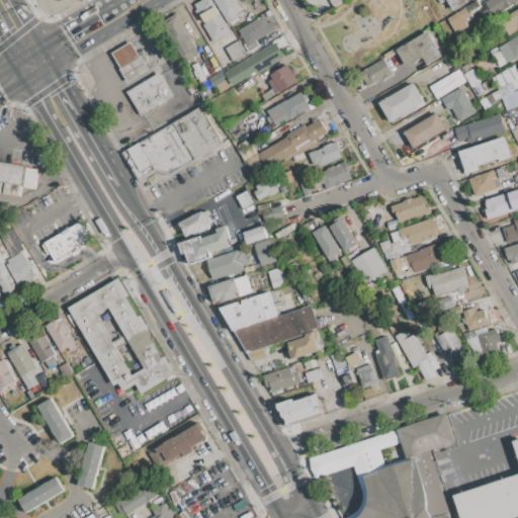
[(193,5),(201,0),(210,0),(231,32),(212,44),(201,25),(204,23),(193,5)]
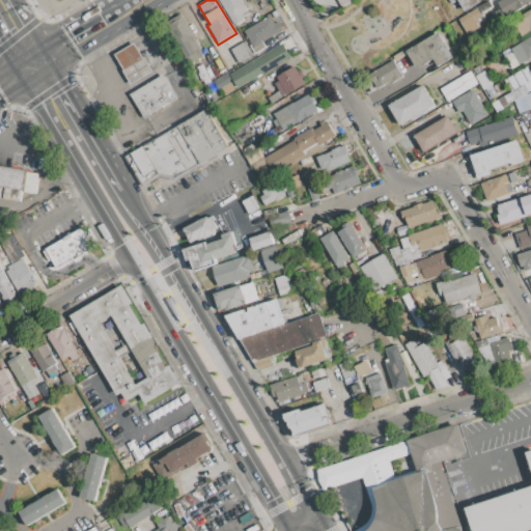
[(220,0),(241,0),(248,11),(244,15),(247,20),(235,26),(220,0)]
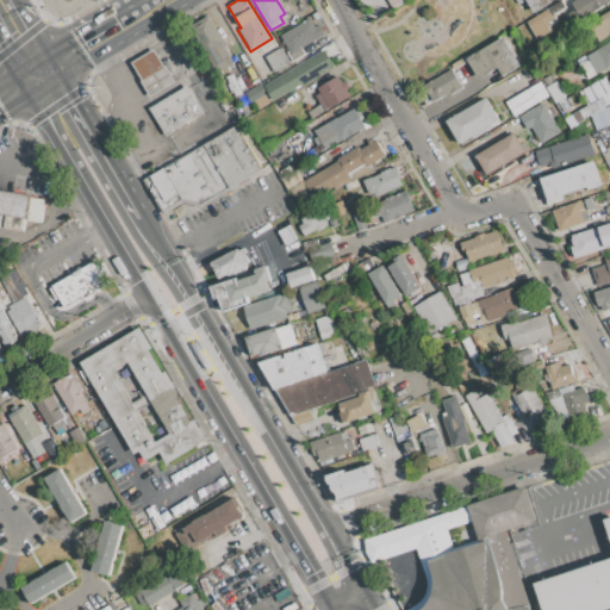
[(512,0),(514,1),(516,0),(527,0),(533,11),(549,2),(547,0),(512,0)]
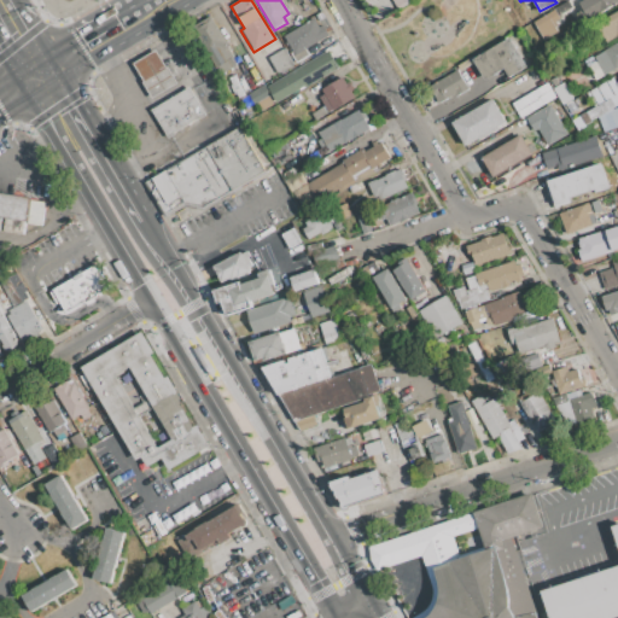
[(534,22),(569,0),(573,7),(563,13),(564,16),(559,18),(561,23),(555,27),(558,31),(544,40),(534,22)]
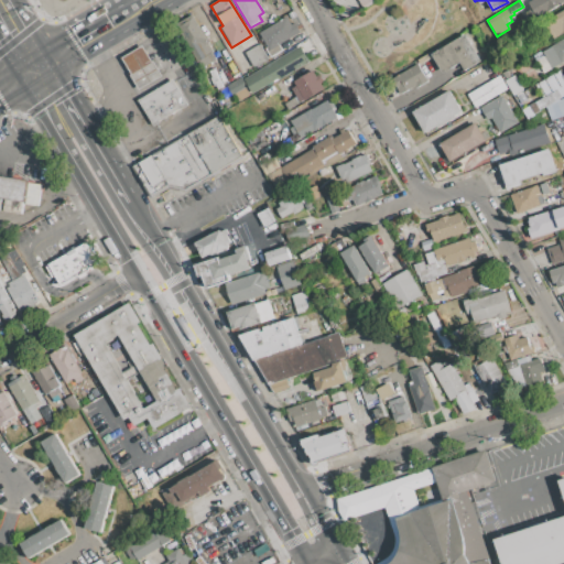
[(563,0),(563,2),(534,20),(522,0),(563,0)]
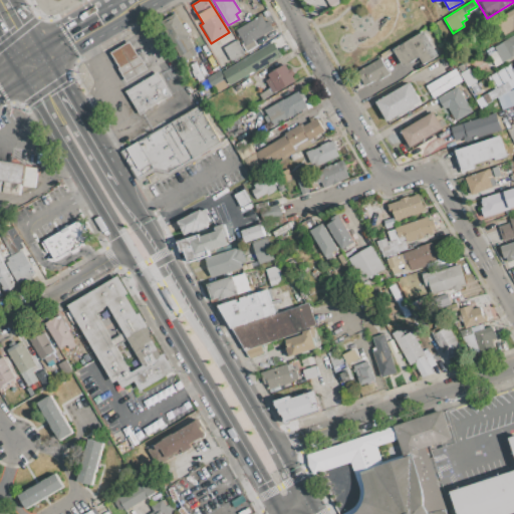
[(504,34),(513,28),(513,8),(495,20),(504,34)]
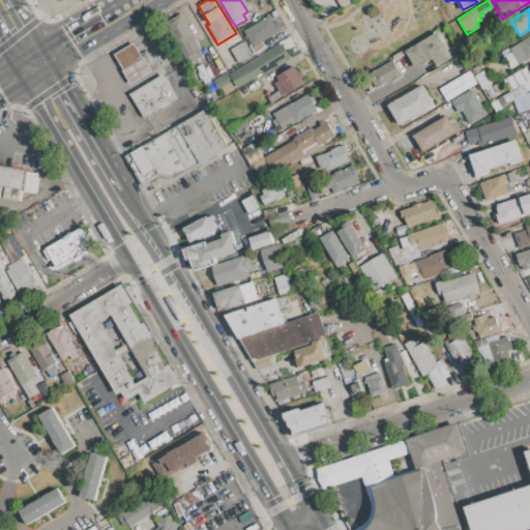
[(180,13),(205,54),(188,64),(165,24),(180,13)]
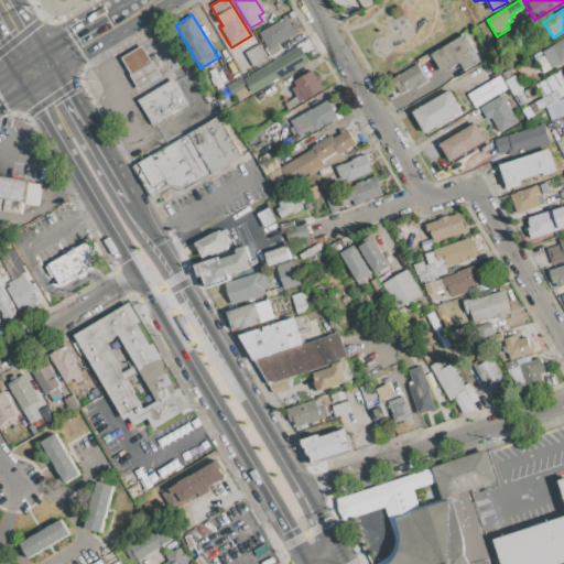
[(259,32),(285,15),(291,24),(294,22),(300,32),(279,44),(282,51),(271,57),(266,49),(268,46),(259,32)]
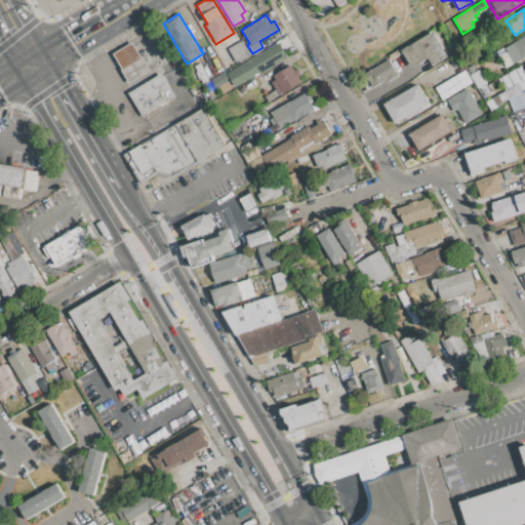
[(403,49),(433,32),(443,49),(413,68),(403,49)]
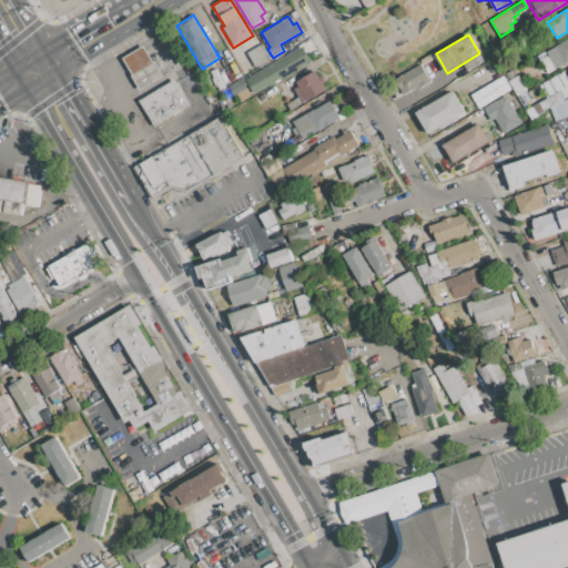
[(567,39),(567,61),(556,69),(546,52),(567,39)]
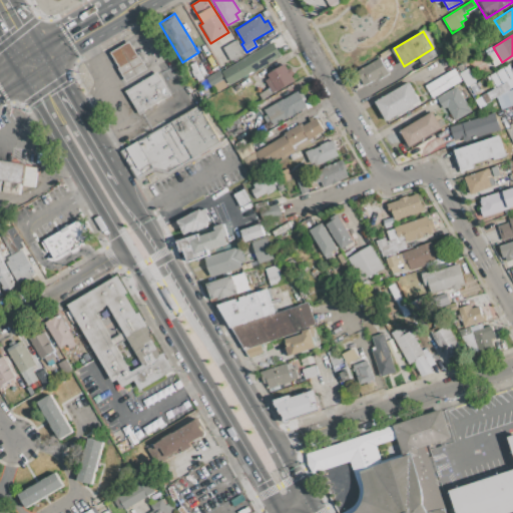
[(220,72),(272,40),(281,55),(230,87),(224,78),(220,72)]
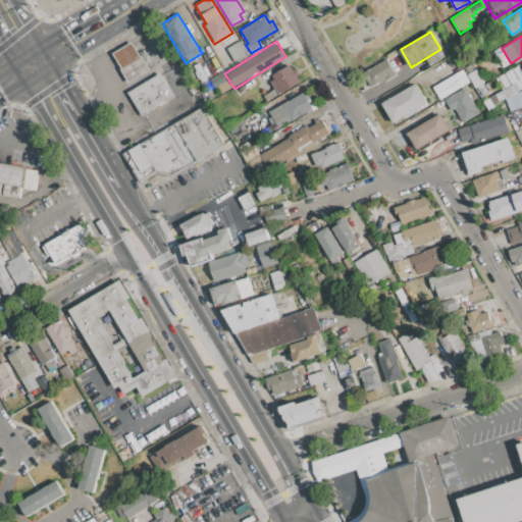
[(226,48),(233,61),(246,54),(240,41),(226,48)]
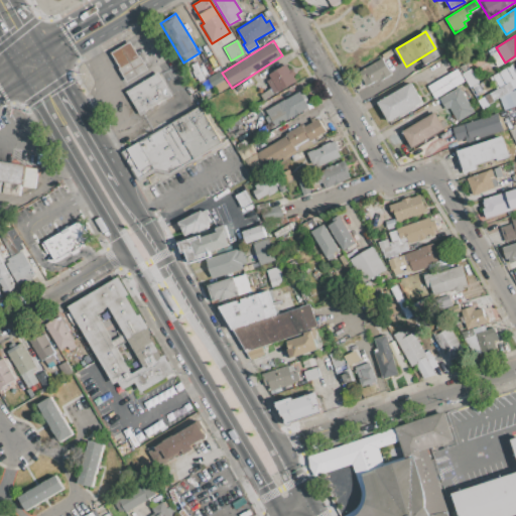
[(112,53),(130,42),(138,56),(140,55),(148,70),(127,82),(119,69),(120,68),(112,53)]
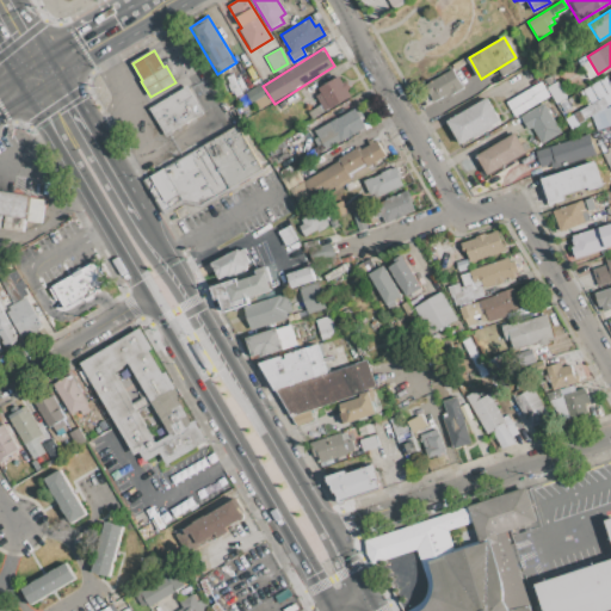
[(425,85),(451,68),(463,87),(449,96),(448,93),(434,100),(425,85)]
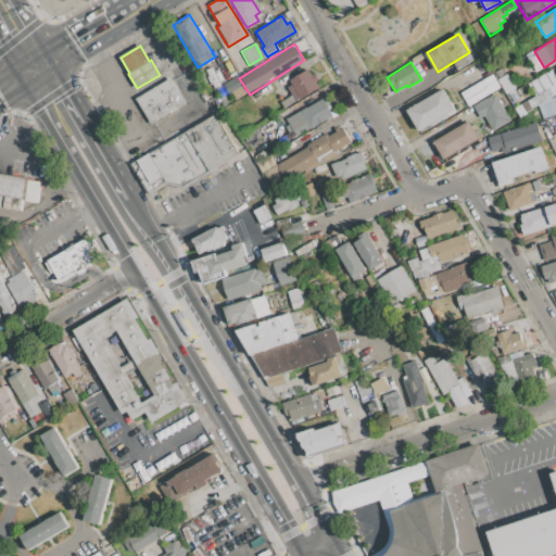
[(289,80),(308,68),(320,87),(300,100),(300,98),(283,108),(280,101),(291,95),(287,88),(291,85),(289,80)]
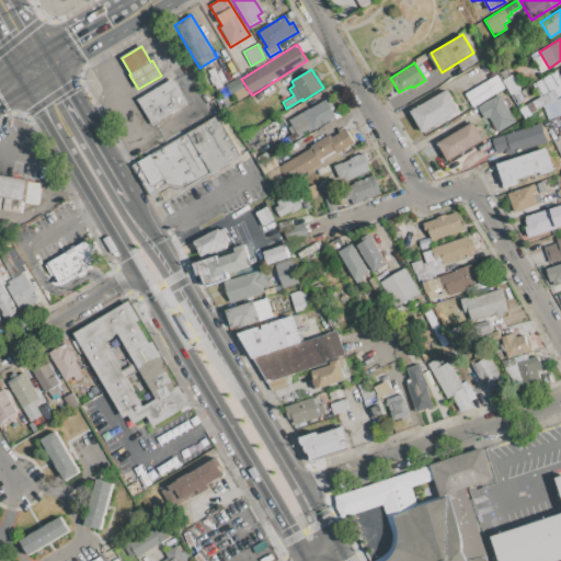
[(502,80),(512,73),(522,90),(512,95),(502,80)]
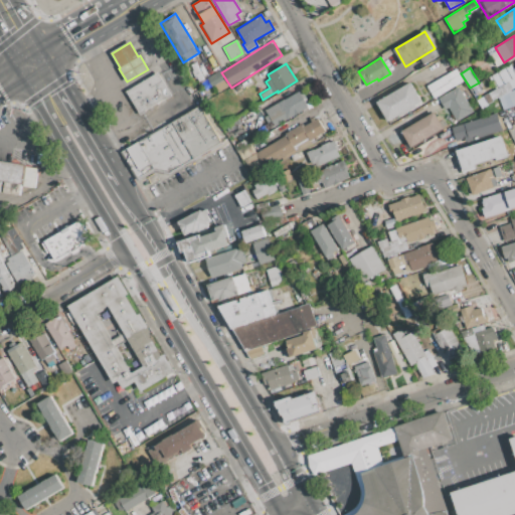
[(426,86),(456,68),(463,81),(435,99),(426,86)]
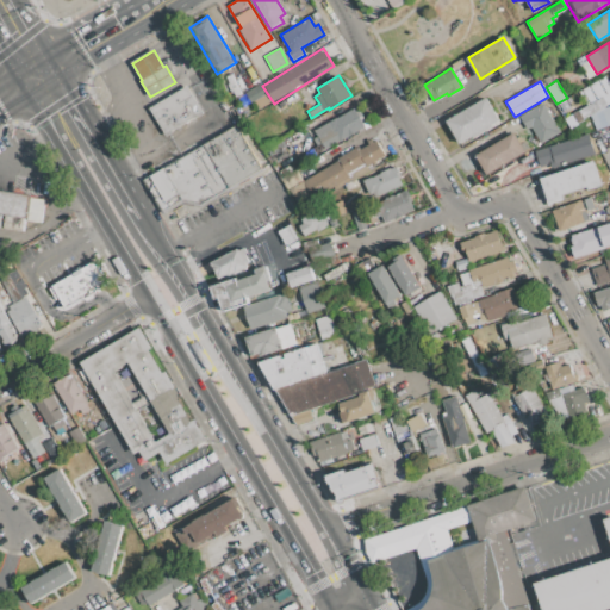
[(267,93),(250,104),(244,93),(261,83),(262,86),(267,93)]
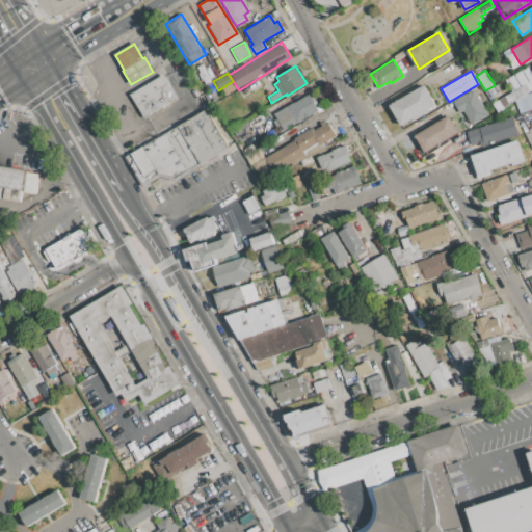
[(509,78),(517,73),(524,83),(515,88),(509,78)]
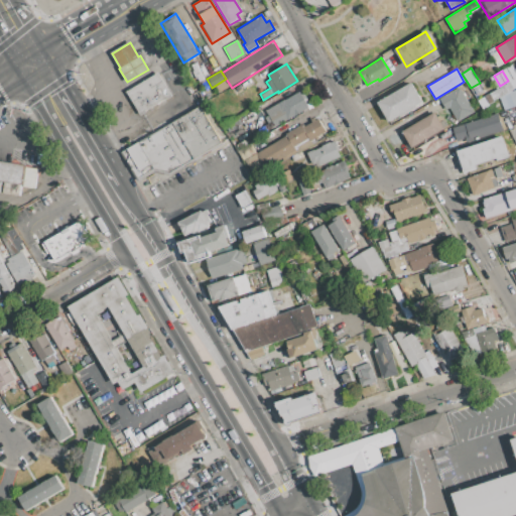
[(126,92),(159,72),(172,95),(140,115),(126,92)]
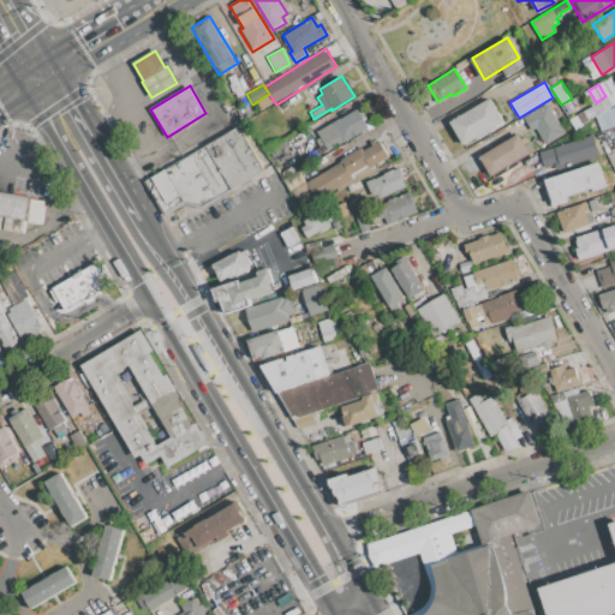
[(449,121),(489,97),(505,123),(478,139),(477,137),(464,145),(449,121)]
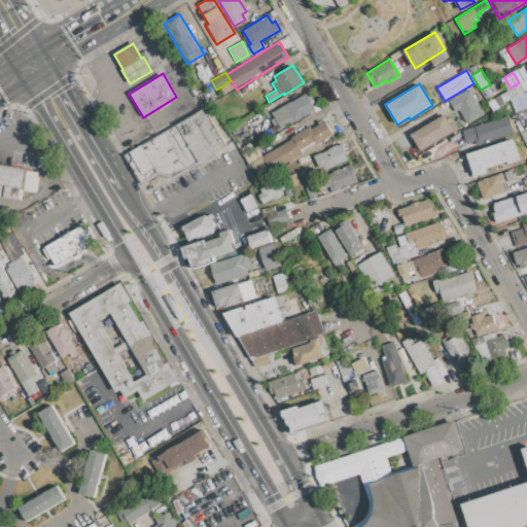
[(499,96),(520,83),(525,92),(503,104),(499,96)]
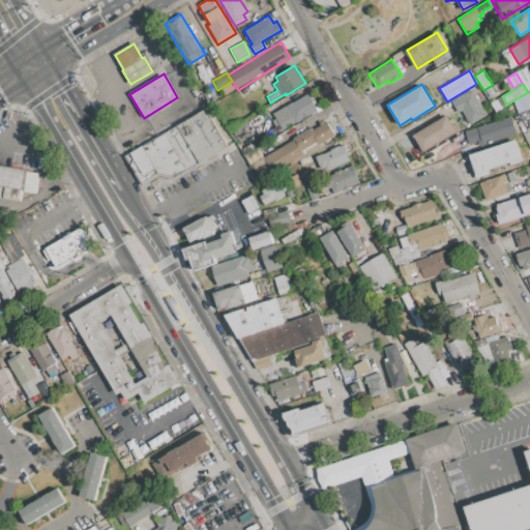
[(451,101),(471,89),(487,115),(470,125),(463,113),(460,114),(451,101)]
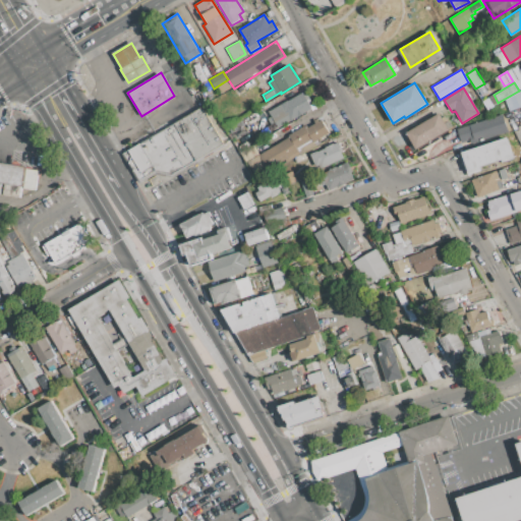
[(269,113),(301,92),(304,96),(307,94),(312,102),(309,104),(311,108),(278,128),(274,122),(270,125),(267,119),(271,116),(269,113)]
